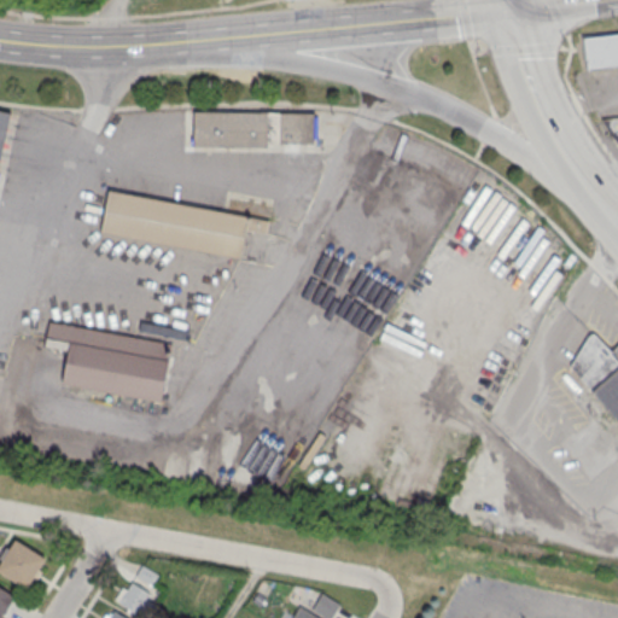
[(617,65),(588,69),(584,38),(617,33),(617,65)]
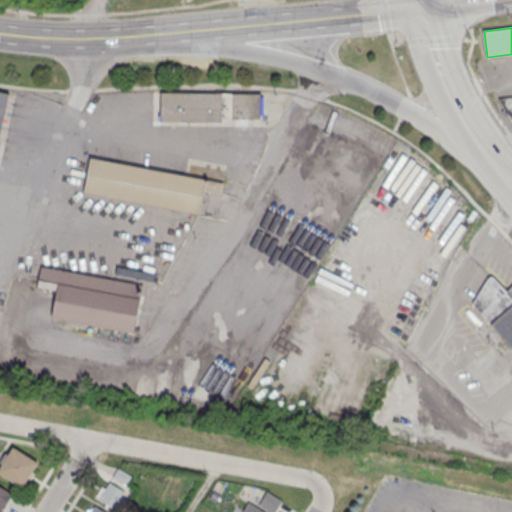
[(0,91),(8,93),(0,128),(0,91)]
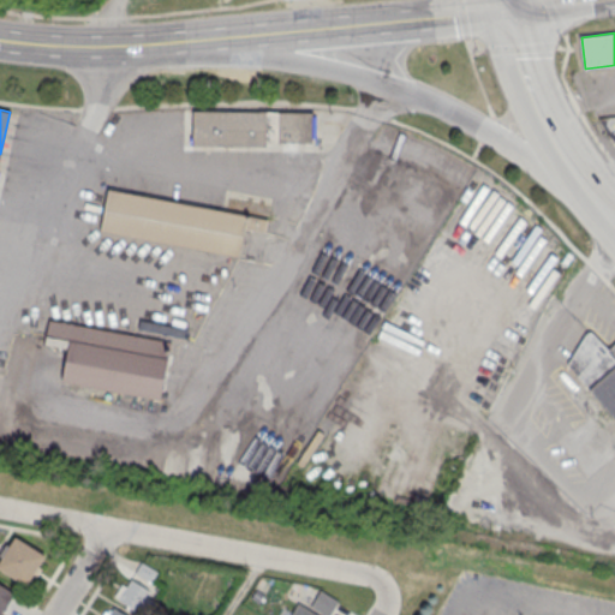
[(314,147),(314,112),(191,112),(191,147),(314,147)]
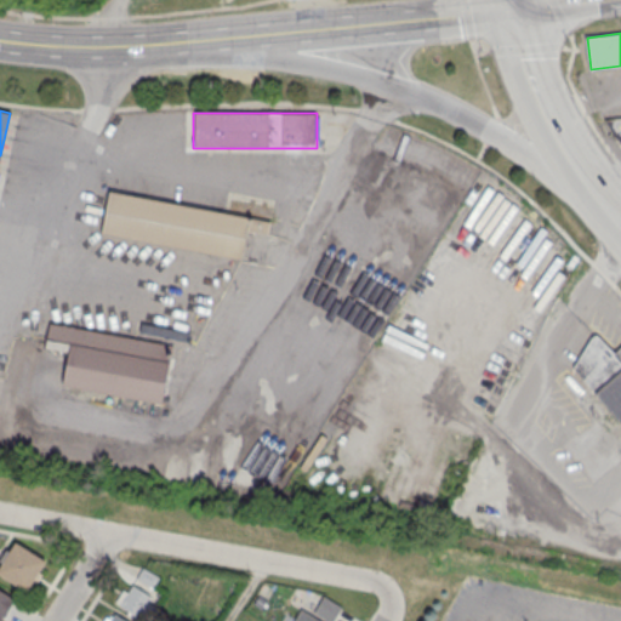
[(604,119),(620,117),(620,143),(617,141),(611,135),(607,126),(604,119)]
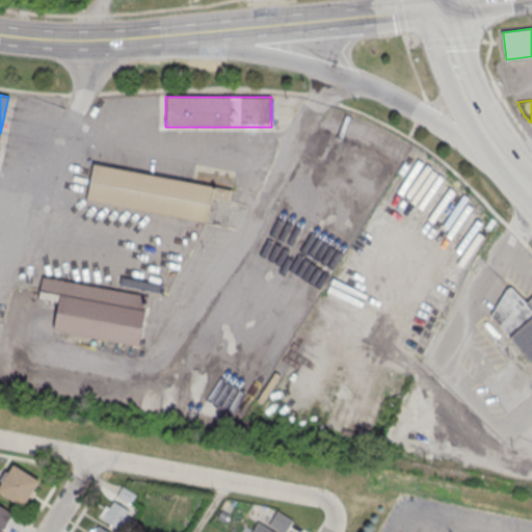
[(94,164),(213,187),(207,222),(87,200),(94,164)]
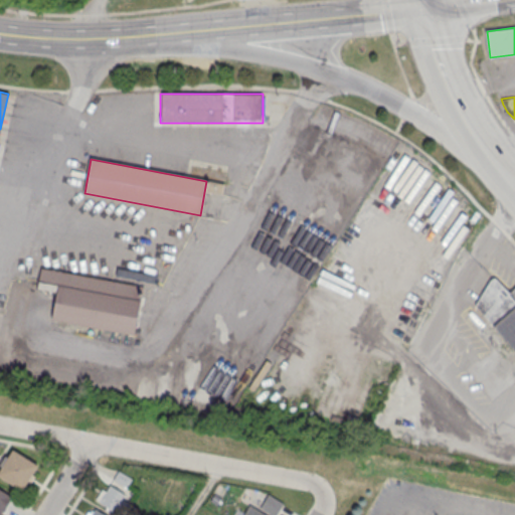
[(224,178),(224,170),(199,168),(199,176),(224,178)]
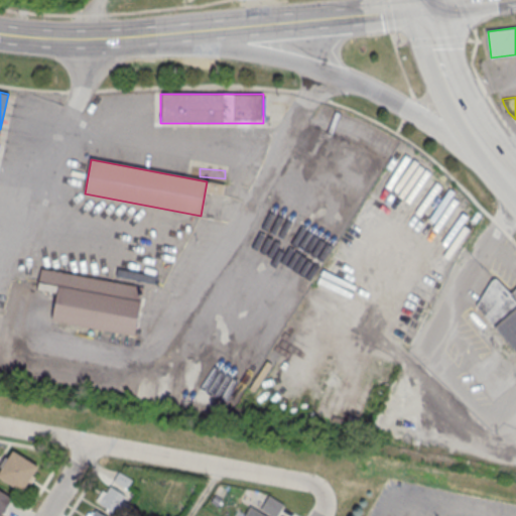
[(40,268),(143,288),(134,337),(51,320),(56,293),(36,290),(40,268)]
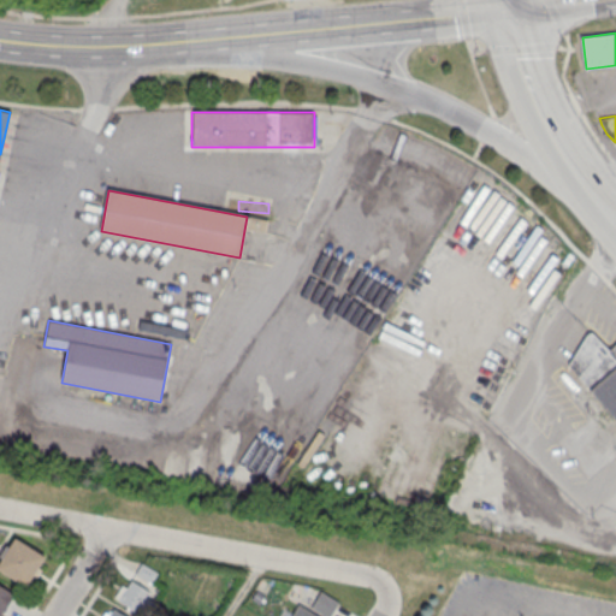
[(563,361),(615,424),(615,349),(611,354),(594,335),(563,361)]
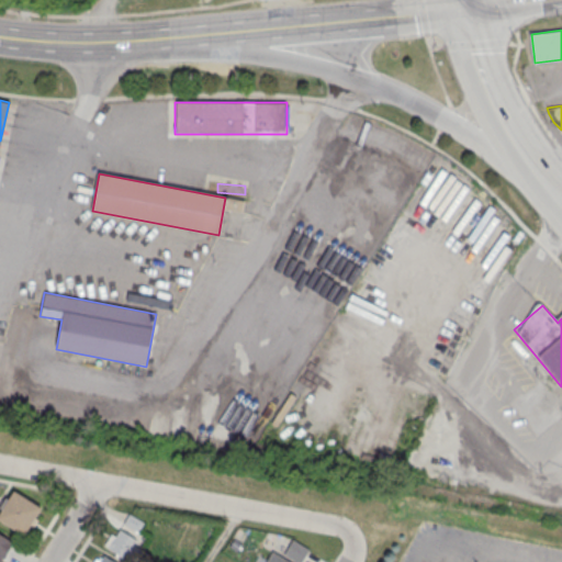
[(13,490),(41,506),(24,534),(0,518),(0,510),(1,508),(0,507),(0,505),(6,496),(8,498),(13,490)]
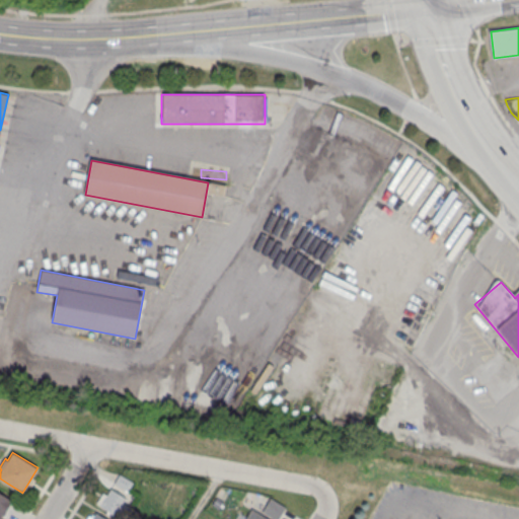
[(132,484),(119,474),(113,485),(126,493),(132,484)]
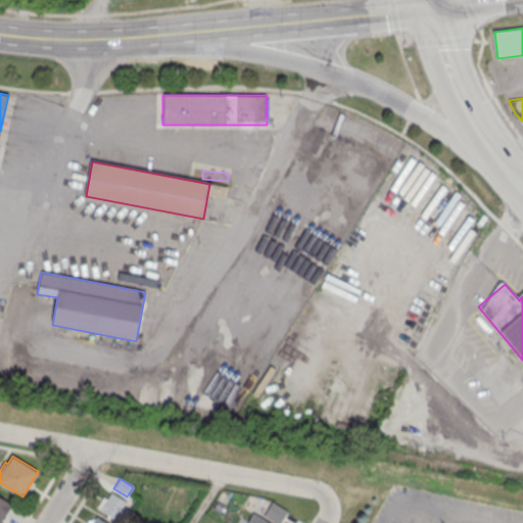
[(99,515),(123,520),(128,498),(105,493),(99,515)]
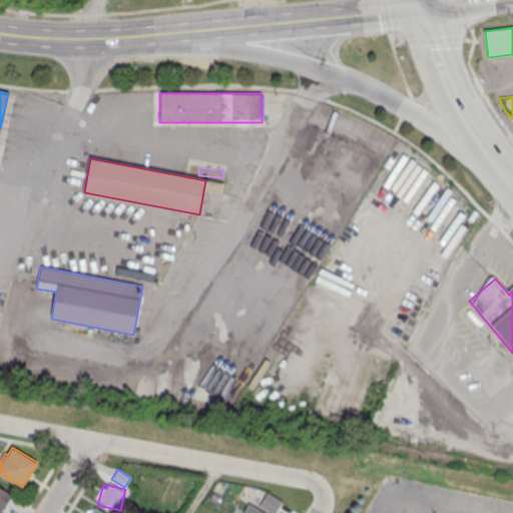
[(0,487),(11,495),(0,511),(0,487)]
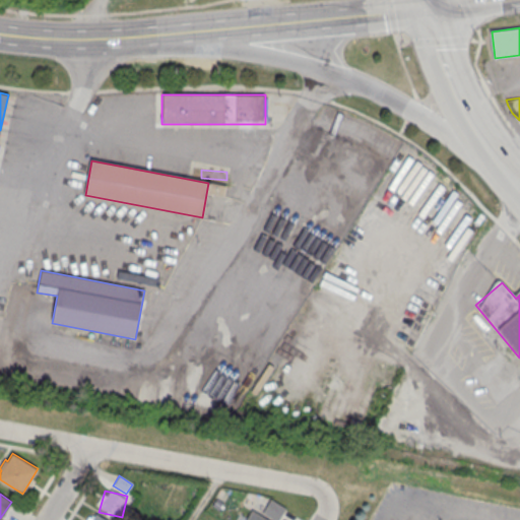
[(262,512),(274,519),(280,519),(287,509),(270,499),(262,512)]
